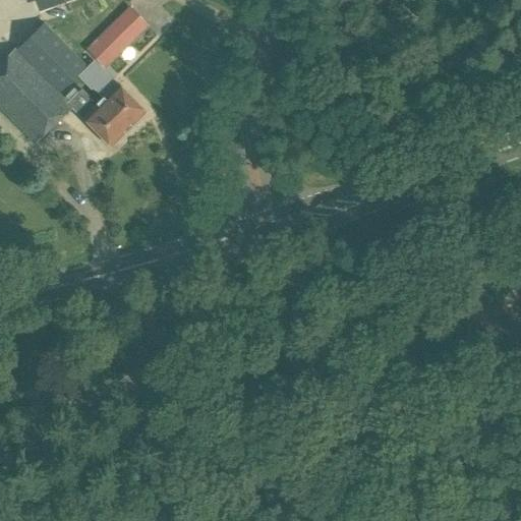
[(33,0),(38,13),(74,0),(33,0)]
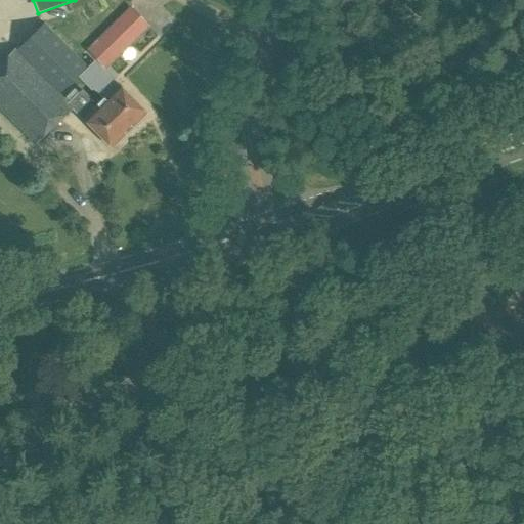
[(104,71),(148,28),(129,7),(85,51),(104,71)]
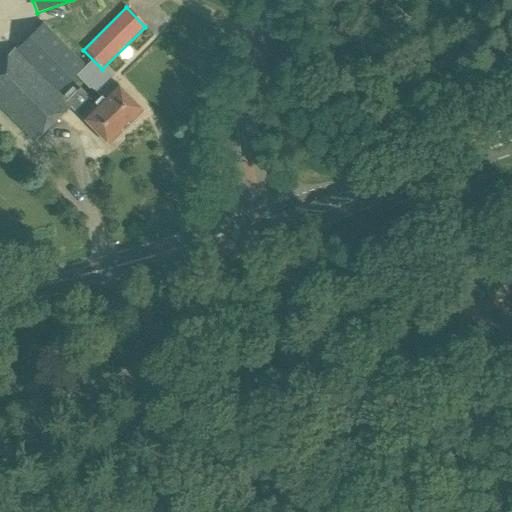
[(104,116),(93,105),(91,107),(87,103),(90,100),(79,88),(76,91),(72,88),(62,98),(57,93),(85,65),(43,22),(14,50),(13,48),(0,60),(0,110),(33,143),(70,106),(108,145),(112,142),(115,142),(119,137),(119,134),(123,130),(106,114),(104,116)]
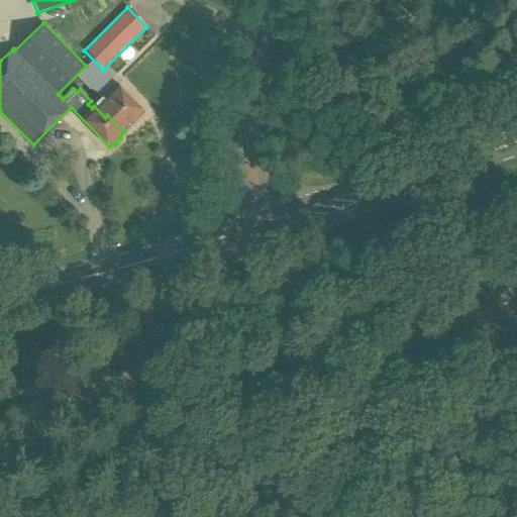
[(107,115),(124,131),(131,125),(135,125),(139,120),(139,117),(143,113),(99,70),(87,82),(103,97),(94,106),(105,117),(107,115)]
